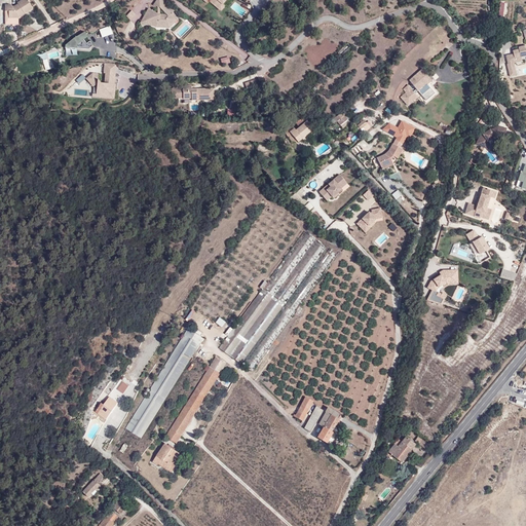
[(13,6),(11,5),(6,5),(5,11),(9,11),(9,17),(19,17),(34,8),(28,0),(23,0),(19,3),(19,4),(15,6),(13,6)]
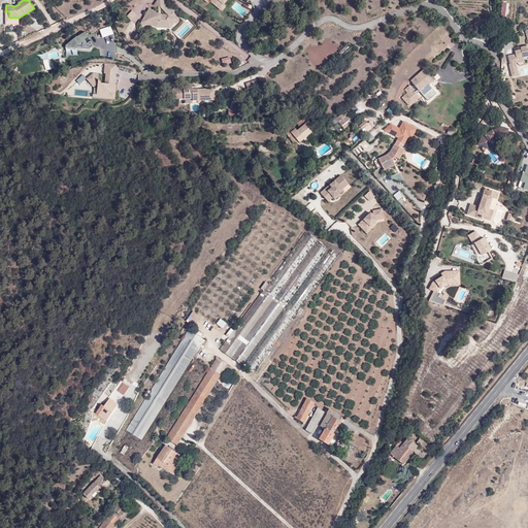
[(160,0),(159,6),(159,13),(161,14),(162,14),(161,6),(165,10),(170,5),(164,0),(160,0)]
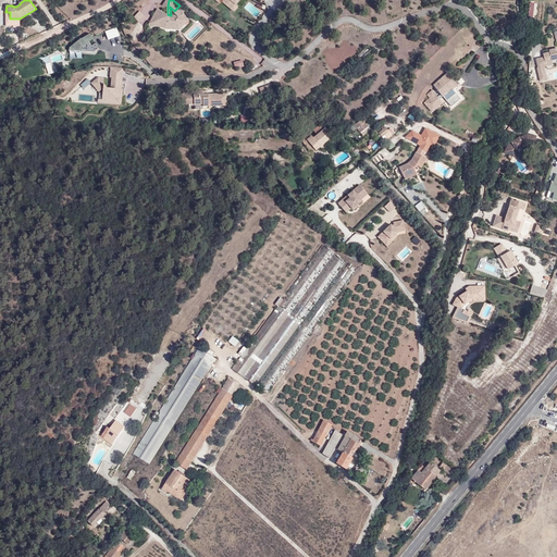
[(234,12),(238,8),(235,5),(233,3),(229,9),(234,12)]
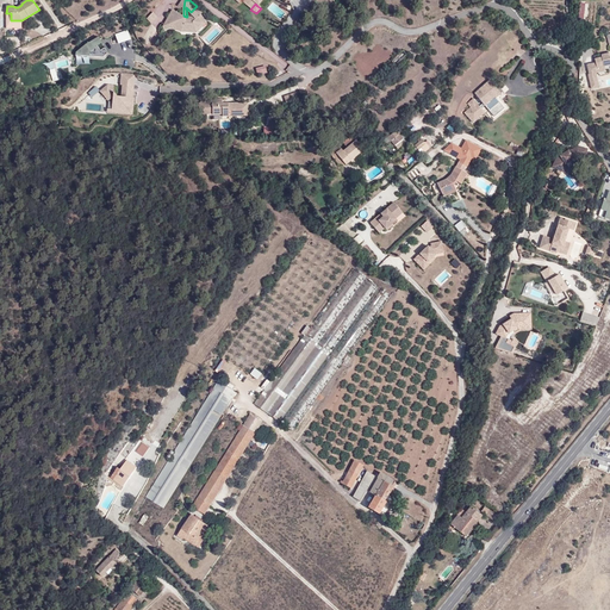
[(186,17),(184,16),(181,14),(178,30),(179,26),(185,29),(197,29),(204,22),(199,16),(201,14),(203,12),(197,6),(191,12),(194,17),(194,18),(187,17),(186,17)]
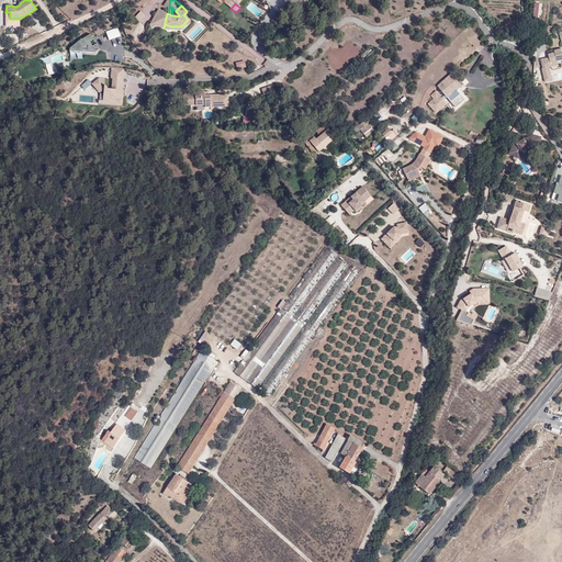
[(159,9),(150,24),(158,26),(155,22),(161,10),(159,9)]
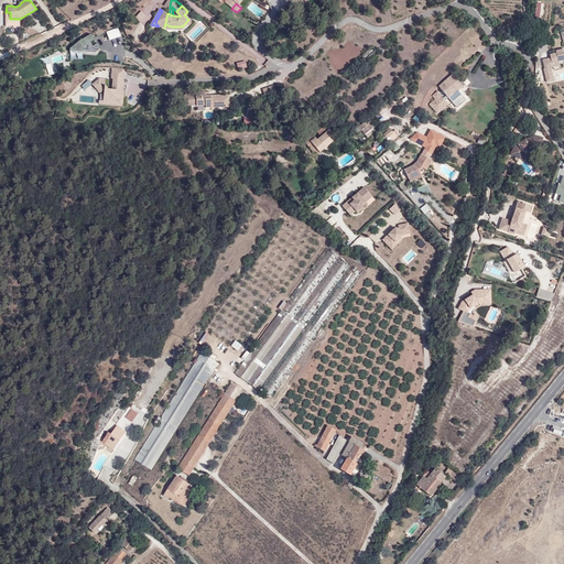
[(159,26),(164,28),(167,13),(162,10),(155,22),(159,26)]
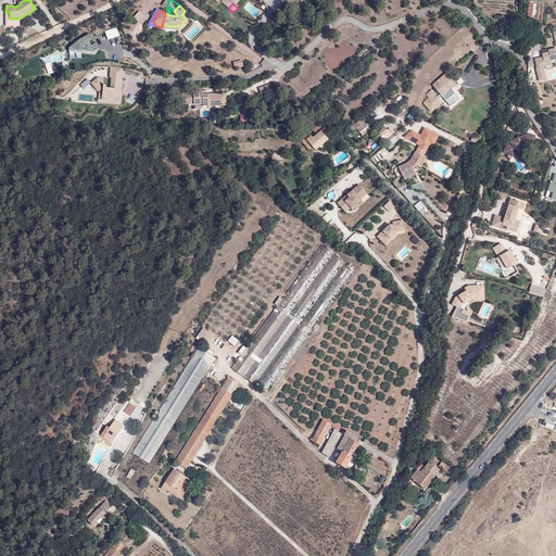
[(139,12),(134,17),(137,21),(142,15),(139,12)]
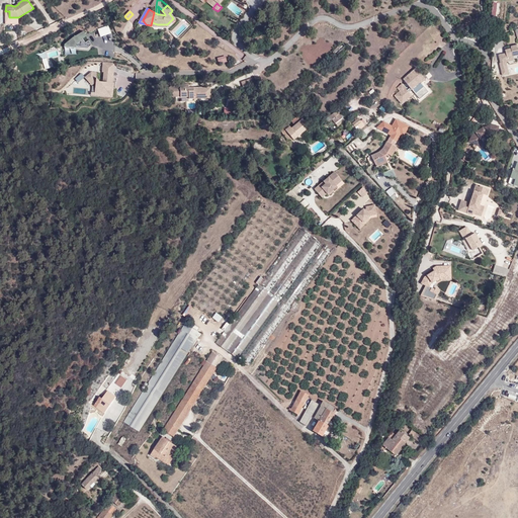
[(174,20),(173,15),(171,12),(169,13),(173,18),(167,24),(157,24),(152,22),(151,25),(155,26),(168,27),(174,20)]
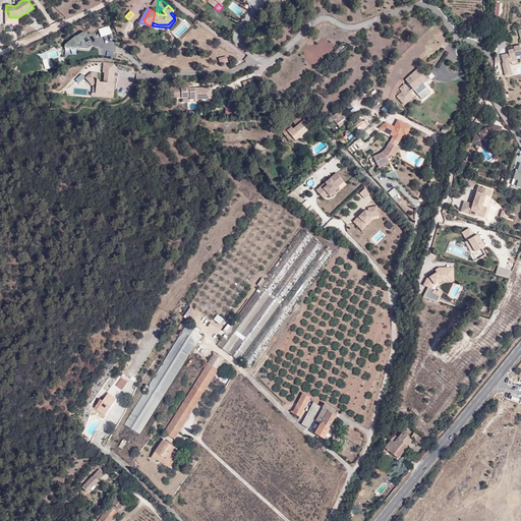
[(111,33),(109,25),(99,30),(101,37),(111,33)]
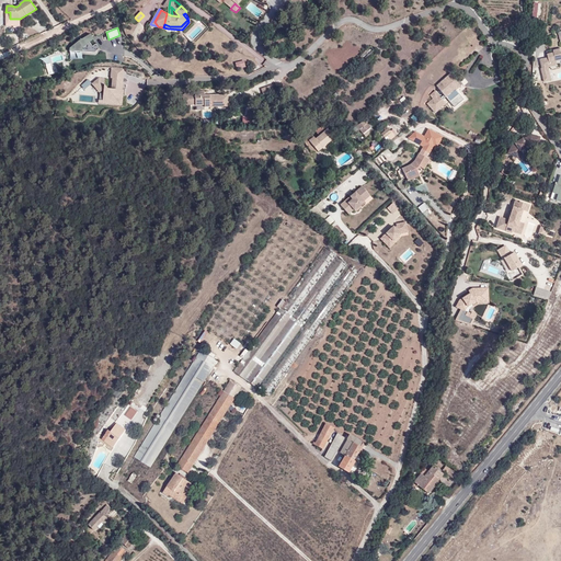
[(72,60),(82,56),(81,55),(99,47),(96,43),(91,45),(89,39),(93,38),(92,34),(66,45),(72,60)]
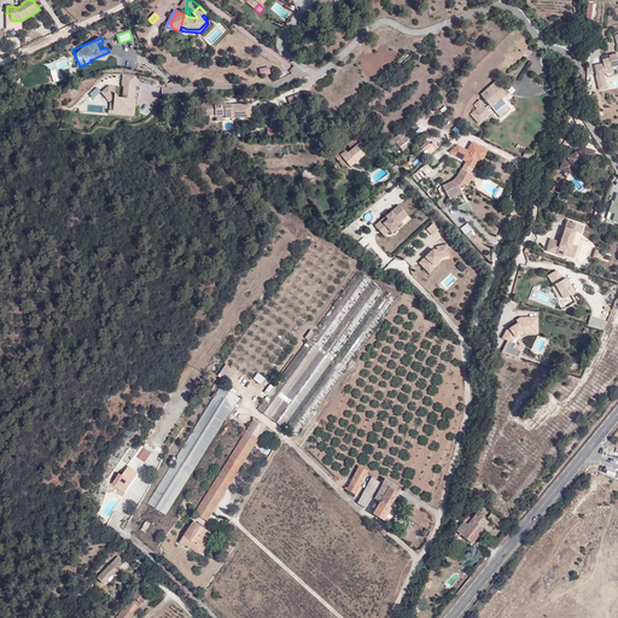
[(617,56),(611,58),(604,59),(605,63),(596,65),(599,76),(614,71),(613,66),(617,65),(617,56)]
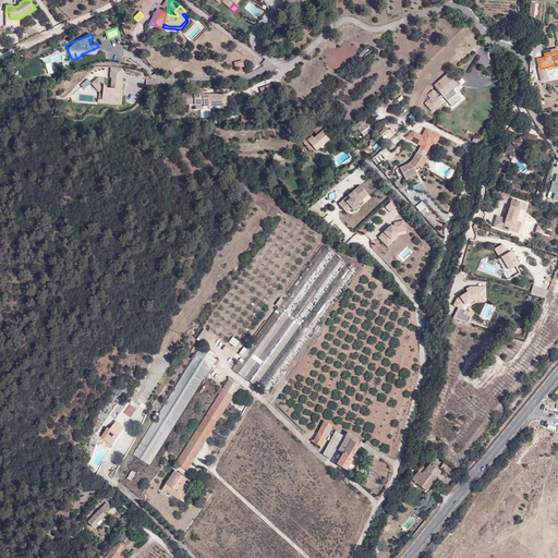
[(47,74),(57,72),(55,62),(63,60),(61,52),(43,57),(47,74)]
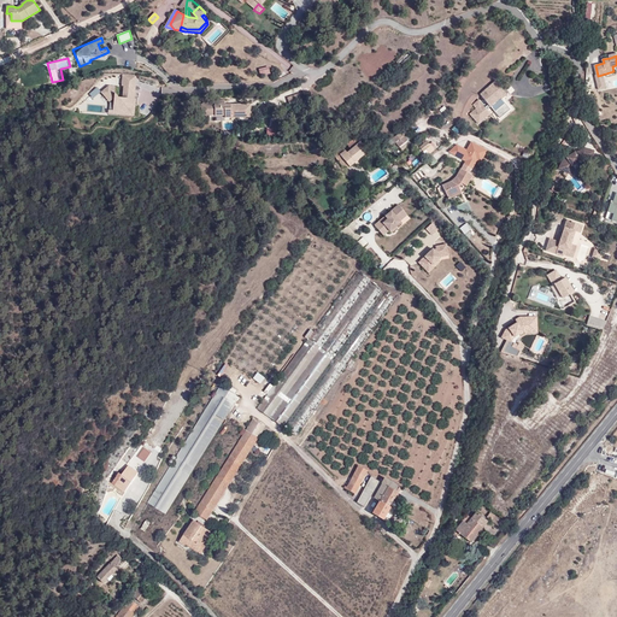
[(124,87),(123,99),(116,99),(115,113),(110,112),(110,116),(135,118),(136,101),(135,100),(137,77),(124,76),(123,87),(124,87)]
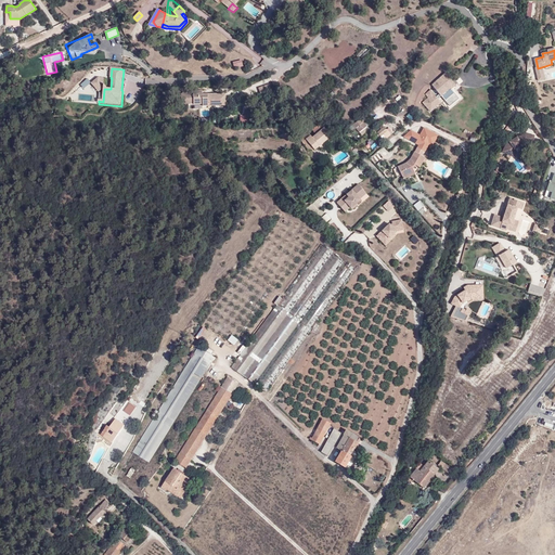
[(449,98),(454,92),(451,89),(450,87),(454,82),(446,73),(431,85),(436,90),(427,98),(431,103),(444,92),(449,98)]
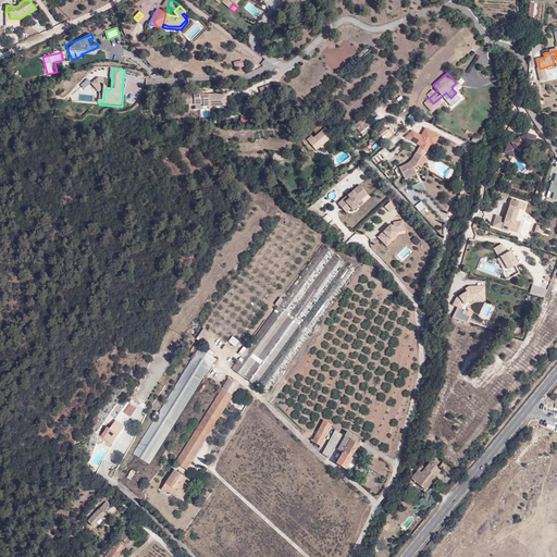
[(79,84),(84,88),(90,83),(87,78),(79,84)]
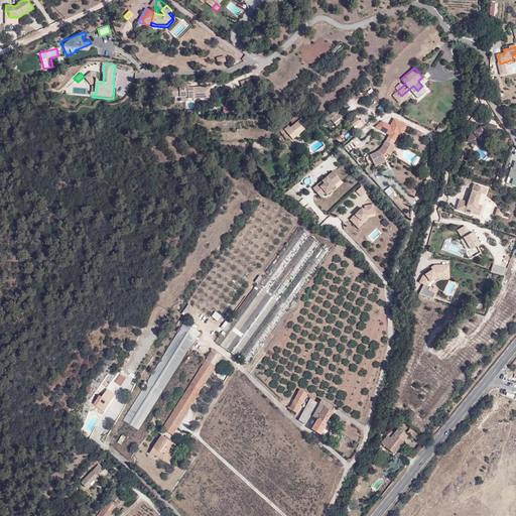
[(85,79),(92,87),(97,83),(97,74),(92,73),(85,79)]
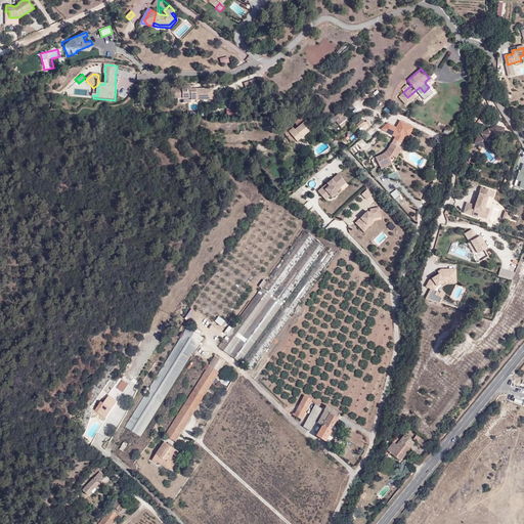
[(122,78),(119,83),(129,90),(134,82),(128,78),(126,80),(122,78)]
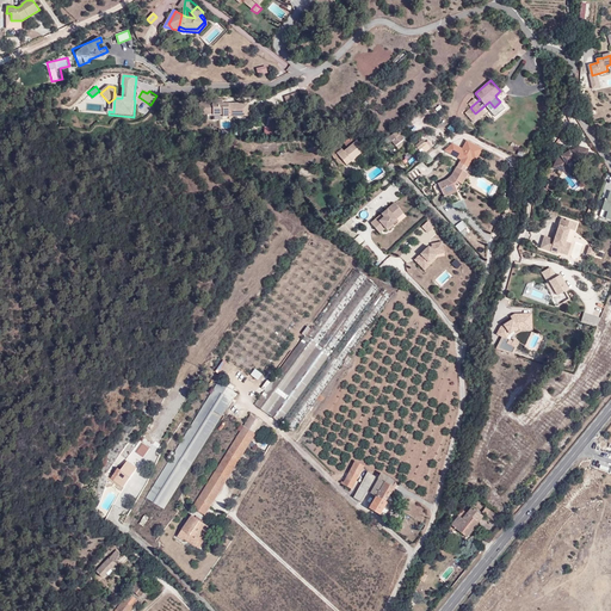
[(296,92),(284,97),(287,103),(294,100),(298,97),(296,92)]
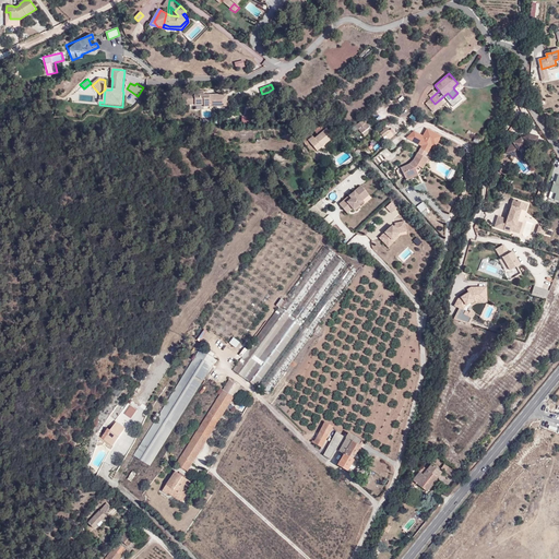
[(335,98),(343,91),(340,86),(334,91),(335,92),(332,94),(335,98)]
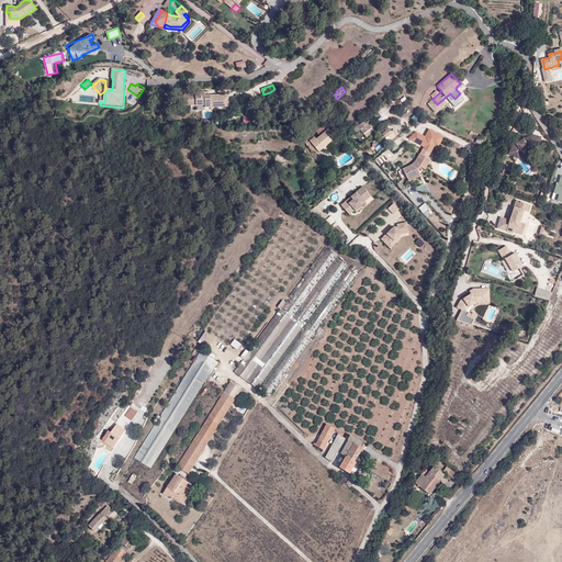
[(534,91),(541,104),(547,102),(539,87),(534,91)]
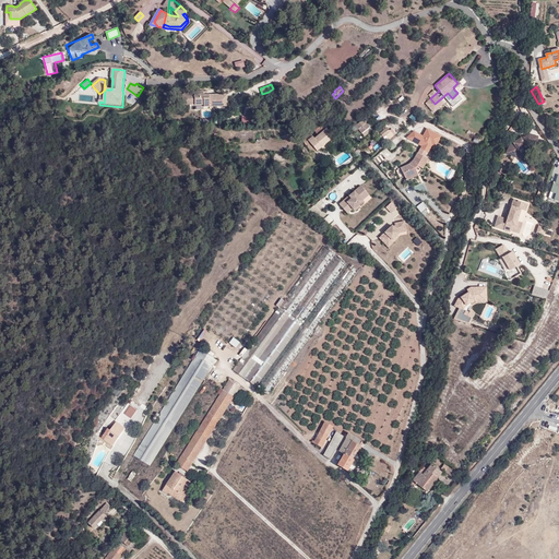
[(203,105),(203,107),(227,107),(227,95),(205,95),(205,92),(194,92),(194,95),(182,95),(183,105),(194,105),(194,106),(203,105)]
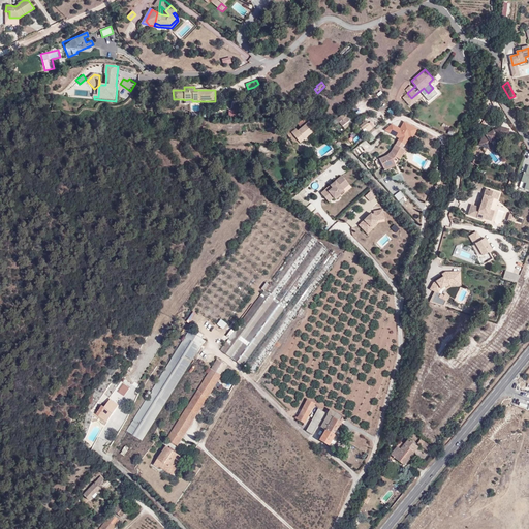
[(343,113),(337,119),(342,126),(349,120),(343,113)]
